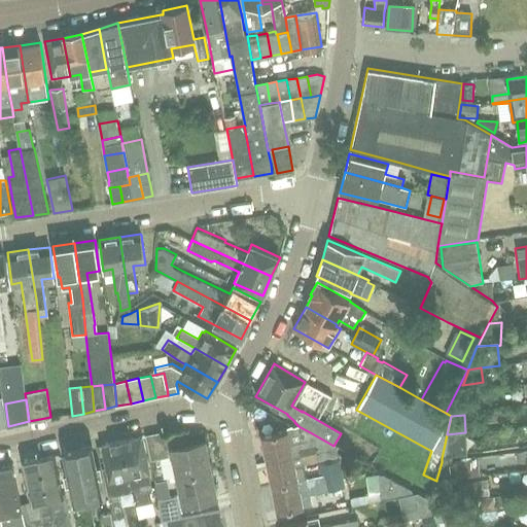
[(291,456),(337,448),(334,446),(312,433),(299,426),(294,422),(286,430),(262,435),(268,461),(291,456)]
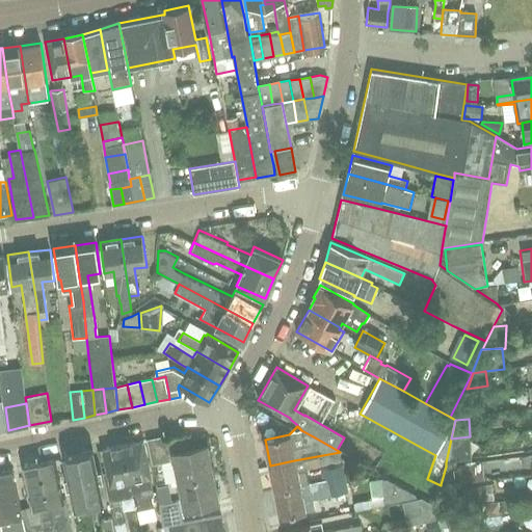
[(171,461),(169,453),(166,437),(165,434),(148,439),(153,466),(171,461)]
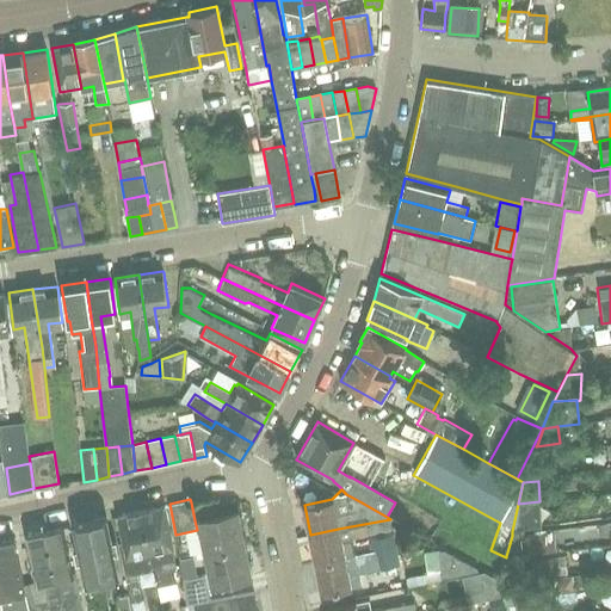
[(542,528),(539,501),(518,504),(512,531),(516,531),(516,529),(542,528)]
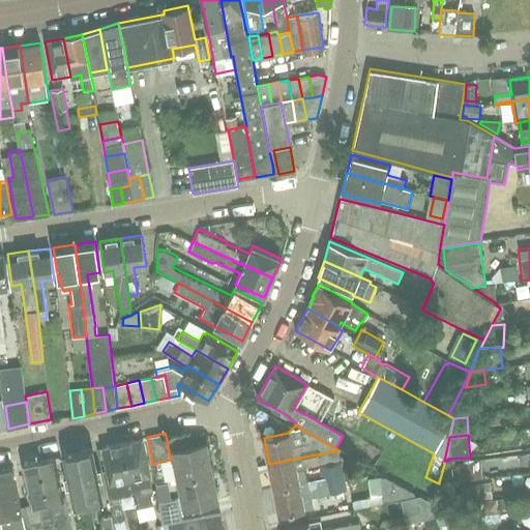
[(150,492),(152,491),(142,438),(121,442),(133,495),(136,509),(153,505),(150,492)]
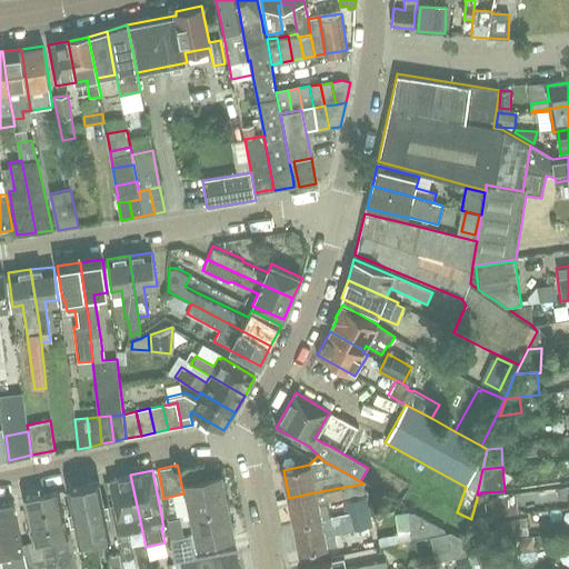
[(142,531),(130,475),(109,479),(117,520),(120,536),(127,535),(142,531)]
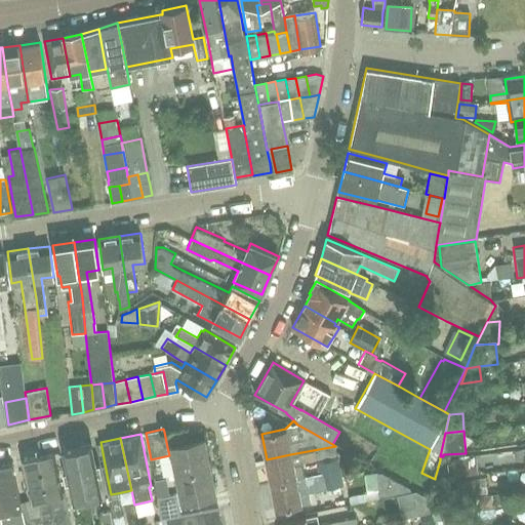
[(176,474),(209,468),(203,439),(189,442),(170,446),(172,455),(176,474)]
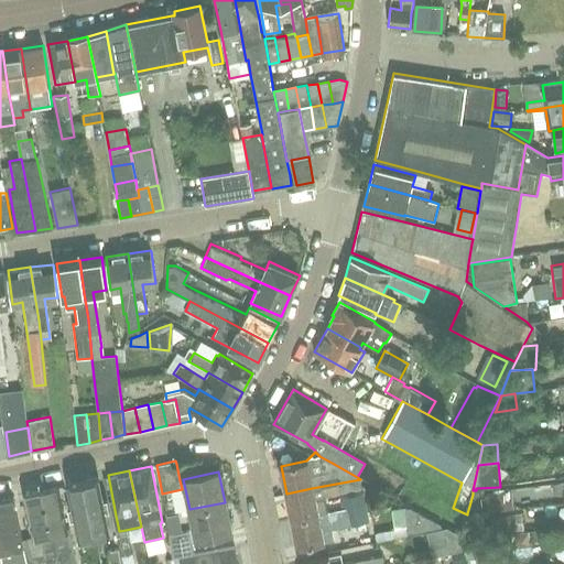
[(98,478),(84,480),(95,533),(109,530),(105,509),(109,508),(107,497),(102,498),(98,478)]
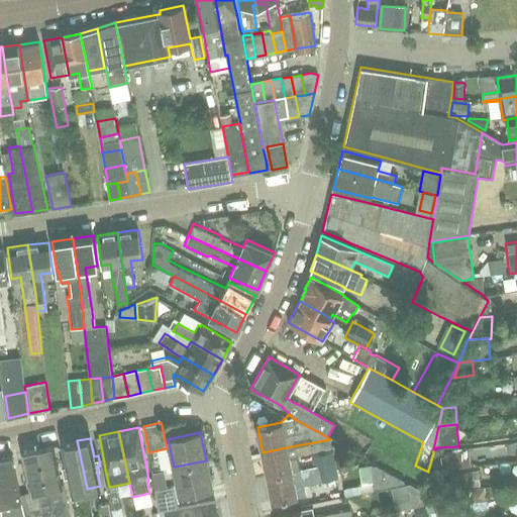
[(268,478),(292,473),(335,463),(333,452),(311,456),(313,467),(301,469),(298,456),(332,449),(330,439),(286,447),(263,452),(268,478)]
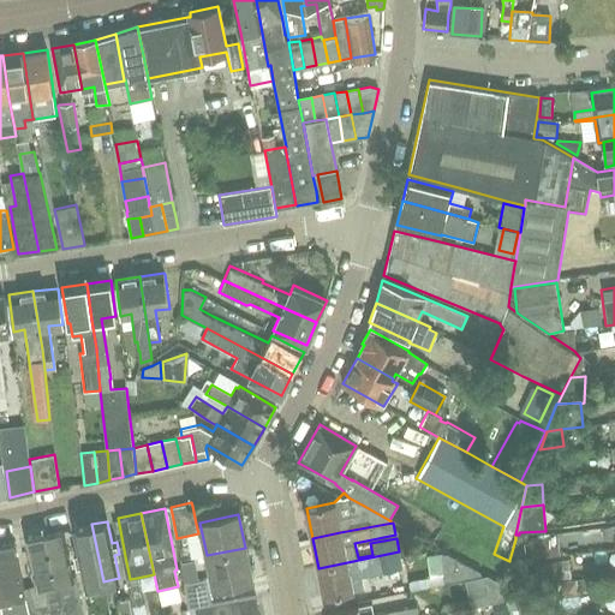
[(91,524),(75,527),(79,550),(73,551),(77,565),(82,563),(87,585),(103,581),(91,524)]
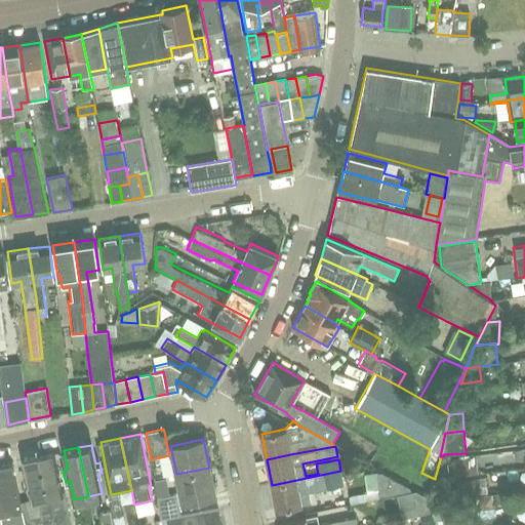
[(71,524),(65,492),(63,493),(54,452),(38,456),(52,524),(71,524)]
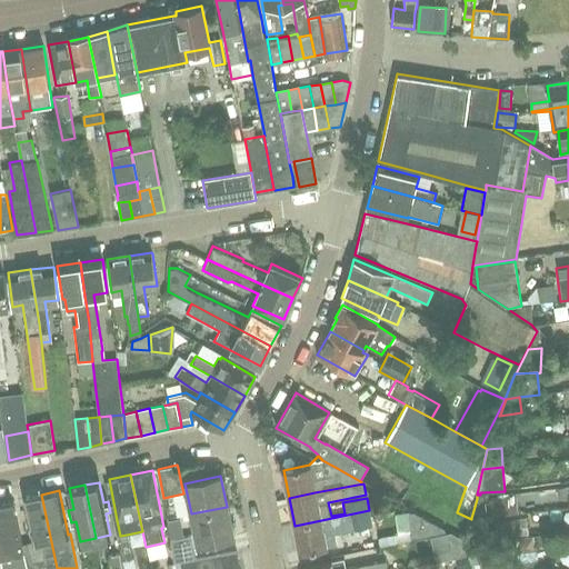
[(33,541),(22,543),(28,568),(57,568),(41,495),(23,498),(33,541)]
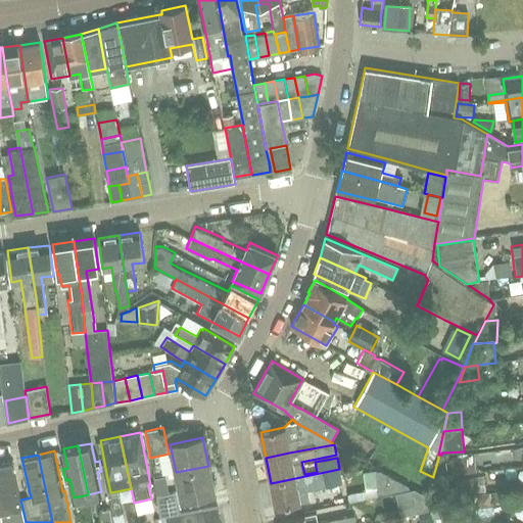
[(450,460),(450,464),(453,477),(477,474),(475,457),(450,460)]
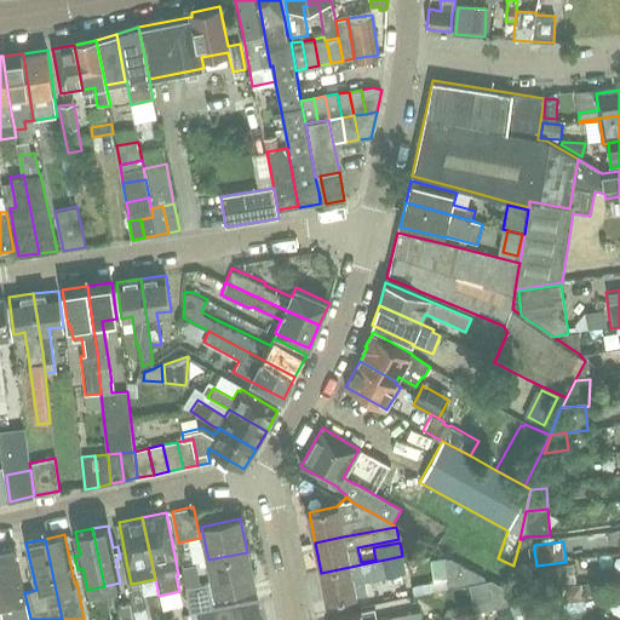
[(30,619),(24,592),(13,545),(0,547),(0,608),(3,619),(30,619)]
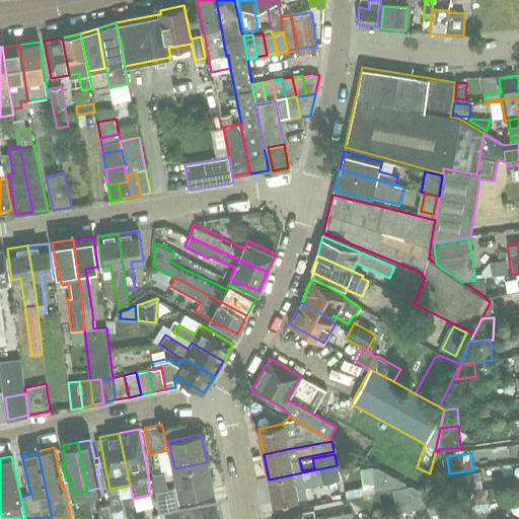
[(207,462),(174,468),(180,497),(213,490),(207,462)]
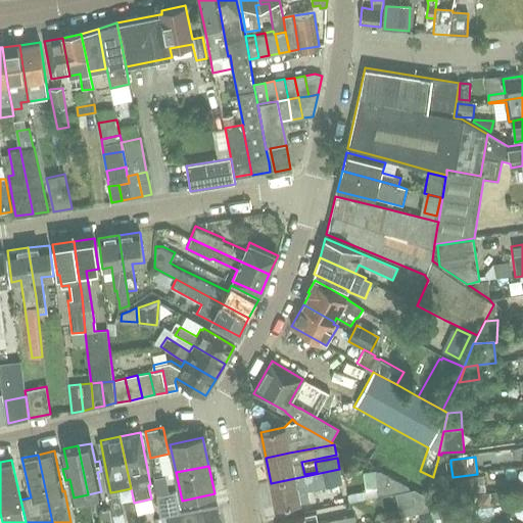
[(295,478),(271,483),(276,508),(299,503),(300,504),(310,502),(306,491),(342,484),(339,469),(295,478)]
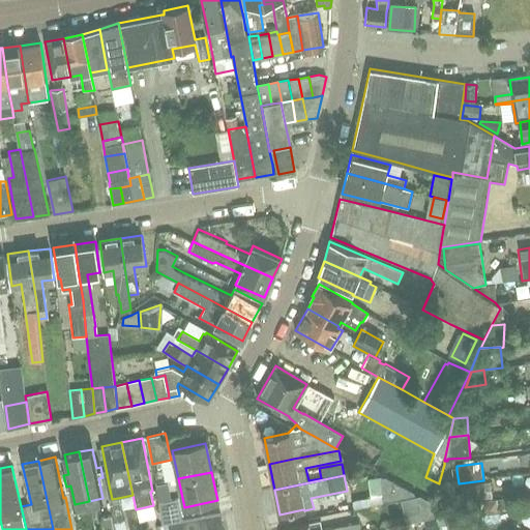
[(387,502),(404,498),(415,496),(418,496),(386,477),(384,478),(387,502)]
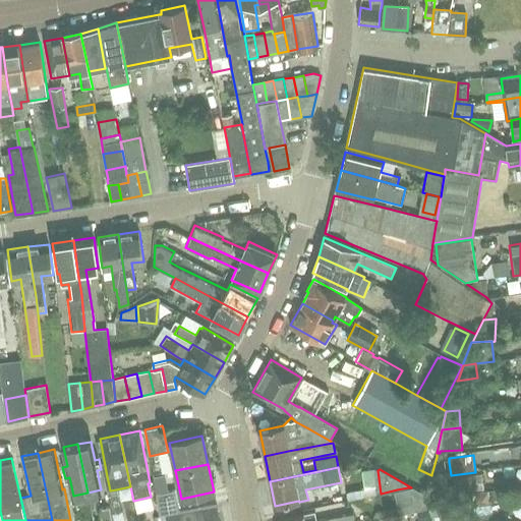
[(484,493),(482,475),(453,479),(455,496),(484,493)]
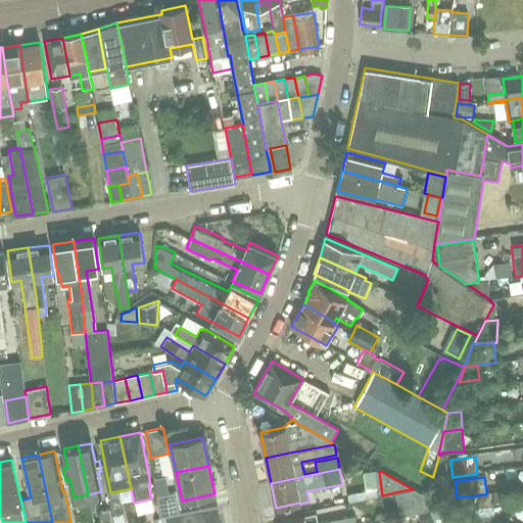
[(402,517),(428,511),(425,495),(413,489),(410,489),(398,491),(402,510),(400,510),(402,517)]
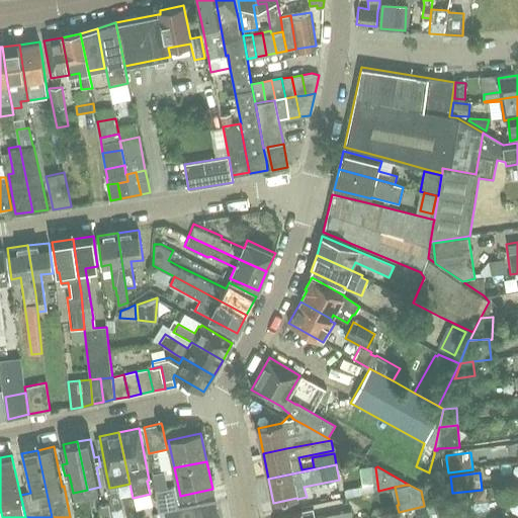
[(111,511),(120,509),(115,487),(109,488),(106,489),(111,511)]
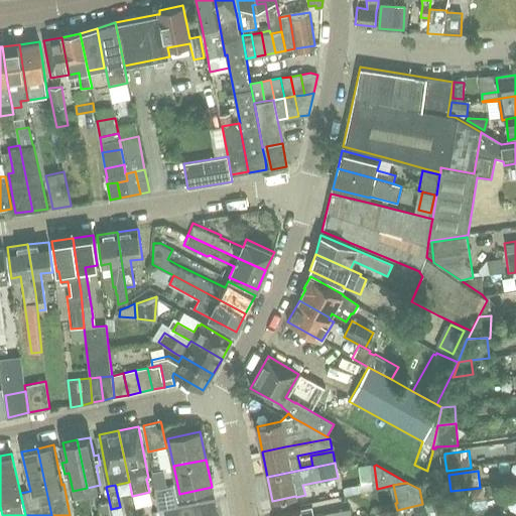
[(156,509),(162,508),(172,506),(173,506),(177,505),(173,486),(153,489),(156,509)]
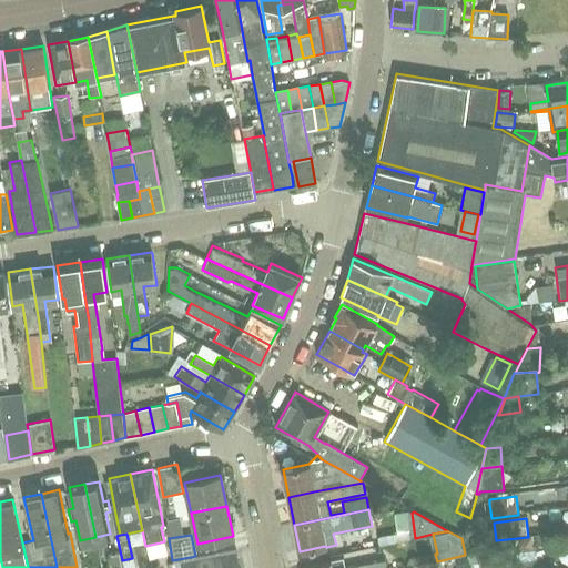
[(239,561),(236,551),(214,555),(216,566),(239,561)]
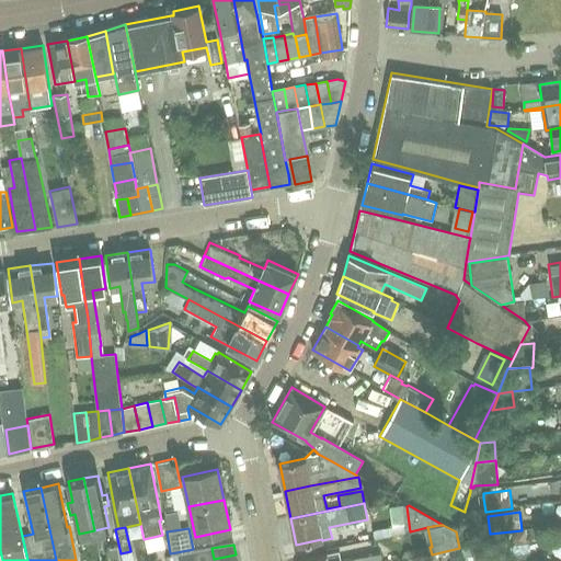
[(121,560),(117,546),(107,548),(110,560),(121,560)]
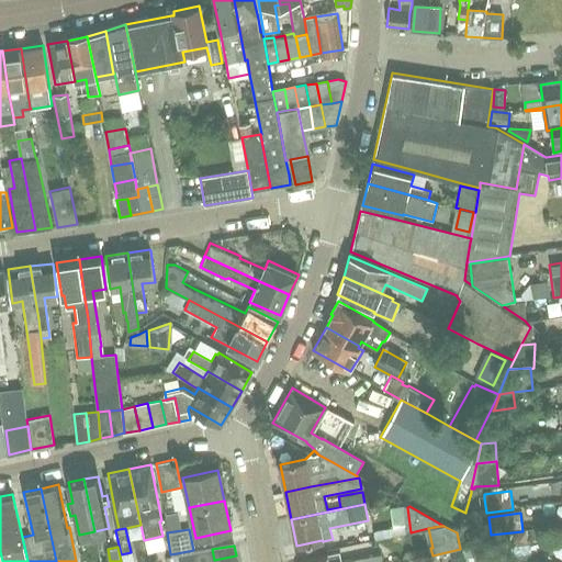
[(202,561),(214,561),(214,560),(212,549),(201,551),(202,561)]
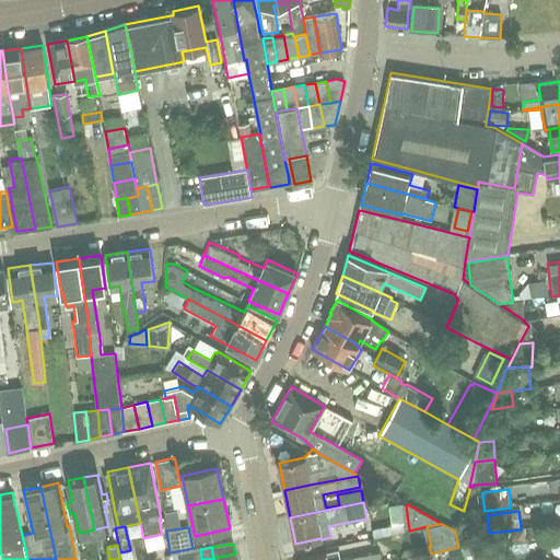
[(189,559),(201,559),(200,549),(194,551),(193,548),(188,549),(189,559)]
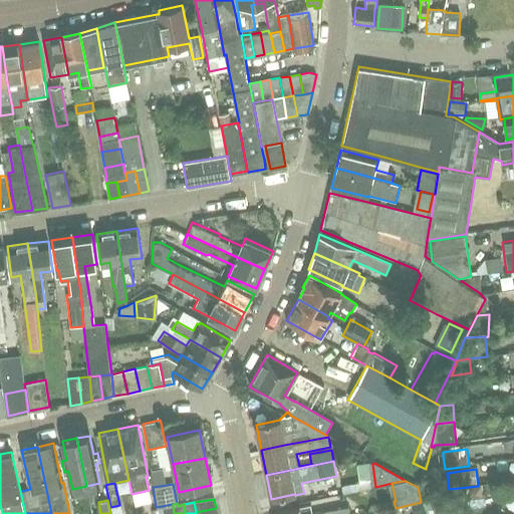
[(174,513),(173,504),(172,504),(162,506),(164,513),(174,513)]
